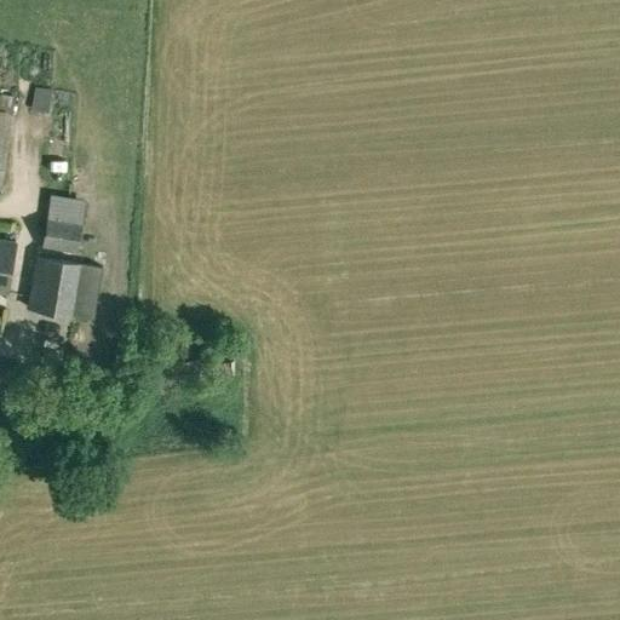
[(32,108),(47,110),(50,90),(35,87),(32,108)]
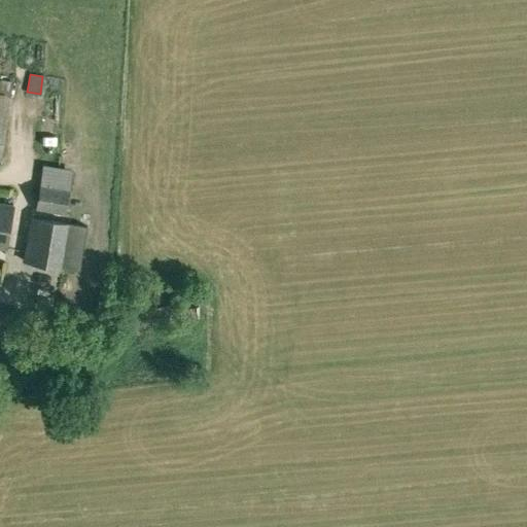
[(71,189),(40,184),(35,211),(66,215),(71,189)]
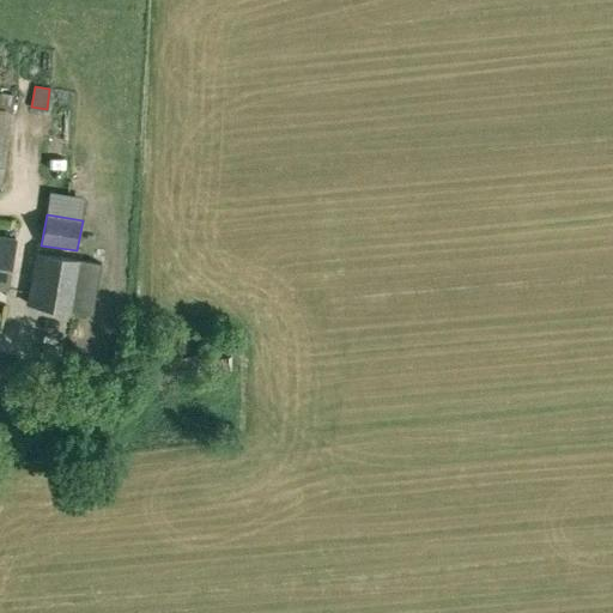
[(0,235),(0,287),(7,290),(16,238),(0,235)]
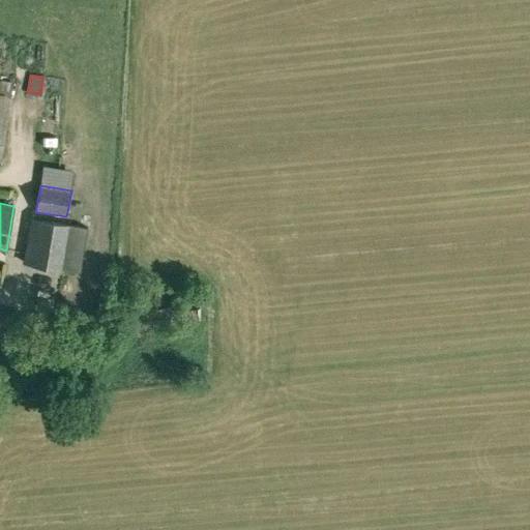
[(88,228),(30,217),(23,262),(83,271),(88,228)]
